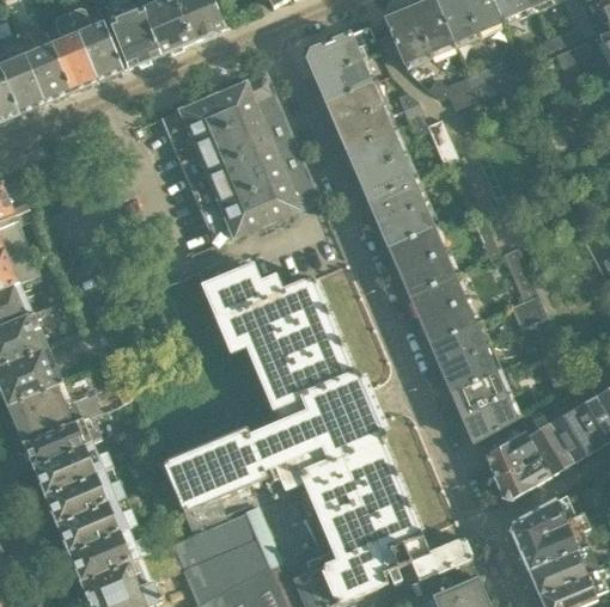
[(104,13),(124,67),(157,54),(139,6),(140,6),(138,0),(104,13)]
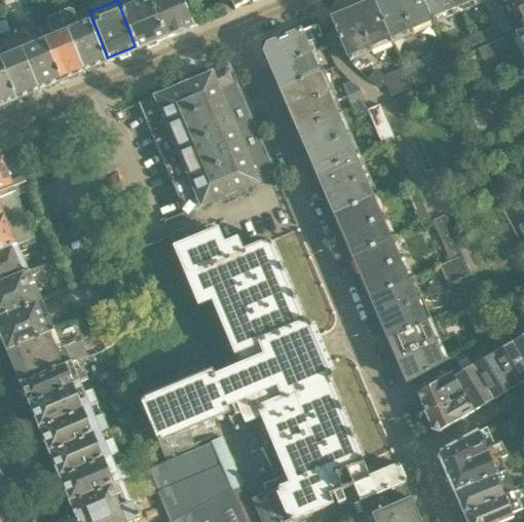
[(119,5),(135,46),(164,34),(151,0),(132,0),(120,5),(119,5)]
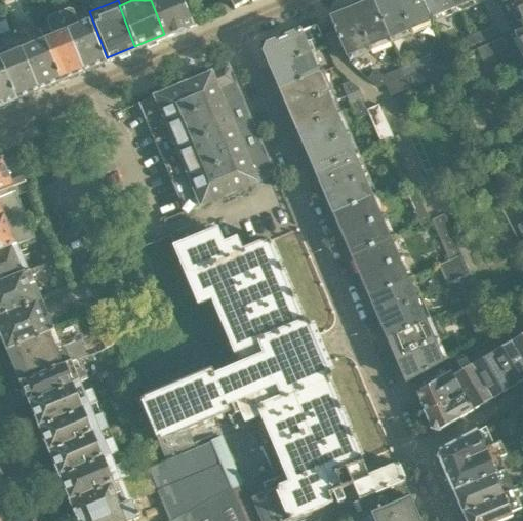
[(151,0),(164,34),(191,23),(183,0),(151,0)]
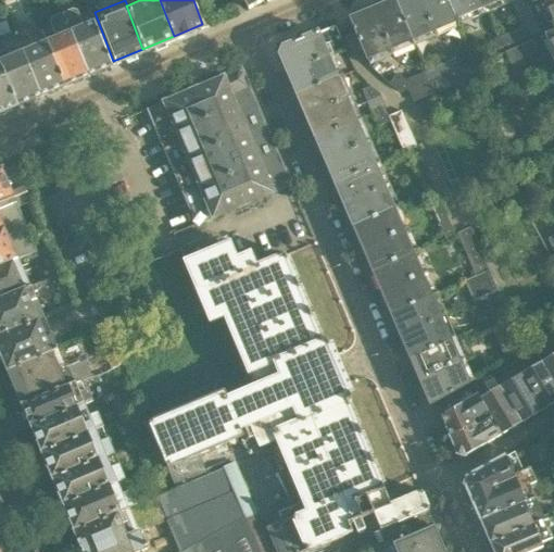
[(365,57),(410,37),(394,0),(386,0),(348,15),(365,57)]
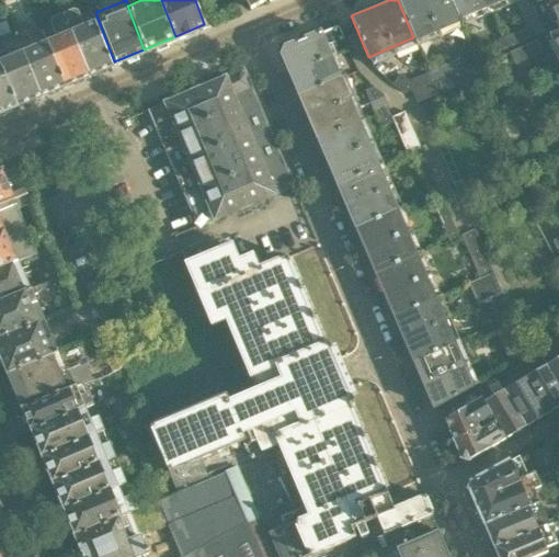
[(398,0),(413,37),(459,19),(458,16),(457,16),(451,0),(398,0)]
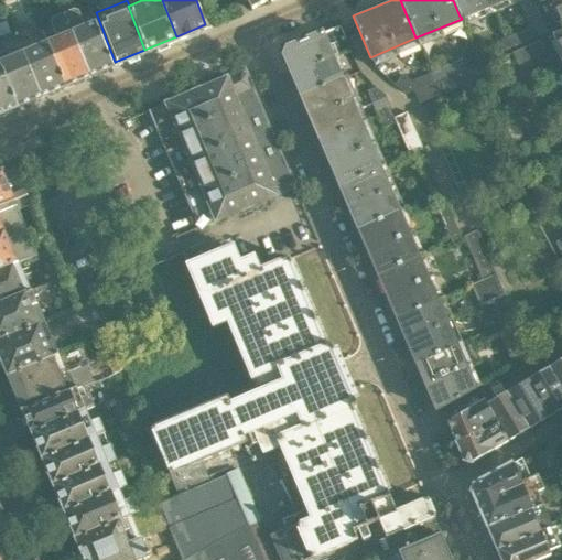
[(453,0),(460,17),(461,17),(499,0),(453,0)]
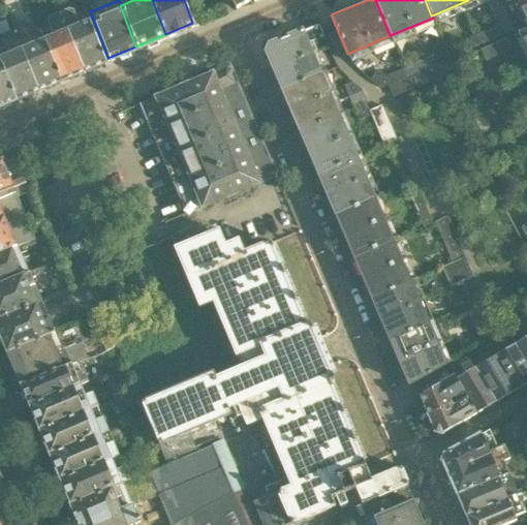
[(509,27),(500,3),(498,0),(495,0),(489,2),(495,18),(499,16),(504,29),(509,27)]
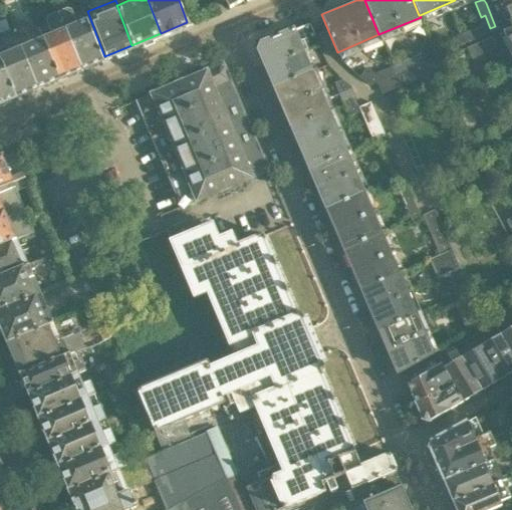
[(510,25),(511,24),(511,0),(493,0),(486,3),(495,26),(495,27),(509,22),(510,25)]
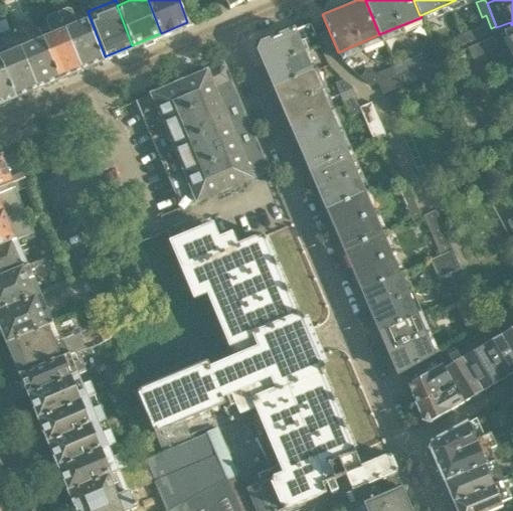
[(0,100),(15,95),(36,86),(57,76),(80,66),(102,57),(86,17),(75,22),(69,8),(65,6),(56,10),(46,13),(44,18),(49,32),(41,36),(32,40),(26,25),(21,24),(12,28),(2,32),(0,36),(6,50),(0,52),(0,100)]
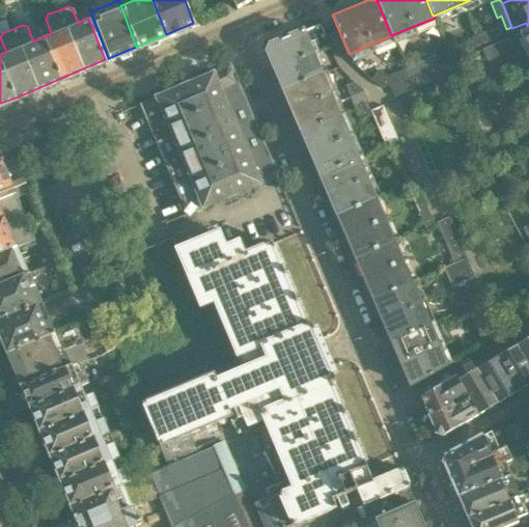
[(494,23),(498,33),(504,30),(500,21),(494,23)]
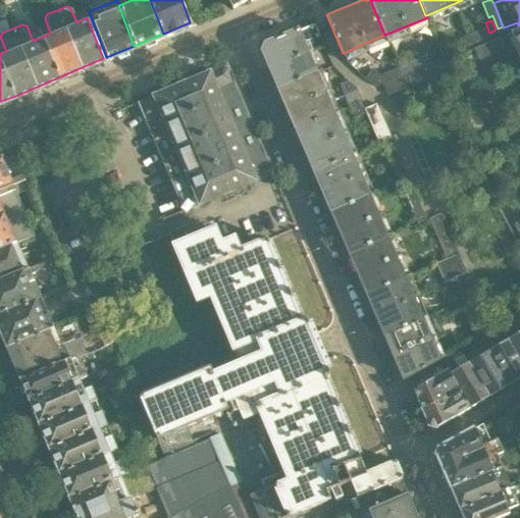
[(295,126),(331,111),(306,50),(321,43),(313,21),(281,35),(280,34),(275,36),(275,37),(264,42),(261,48),(295,126)]
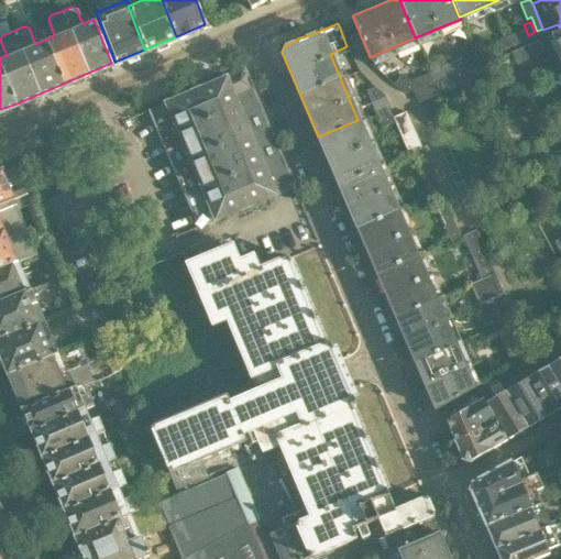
[(524,24),(517,28),(521,37),(528,35),(524,24)]
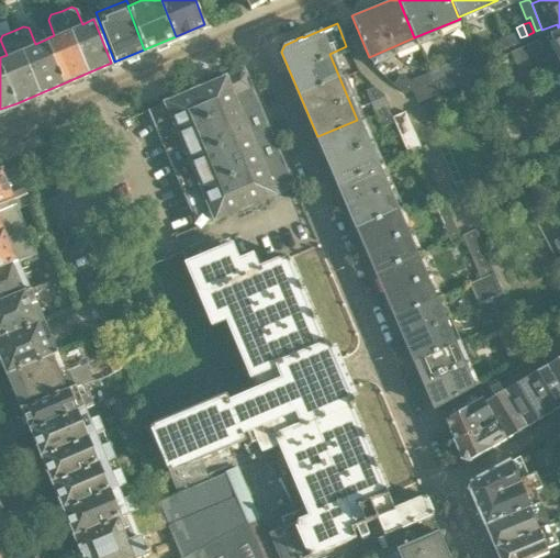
[(548,32),(559,53),(559,26),(558,28),(548,32)]
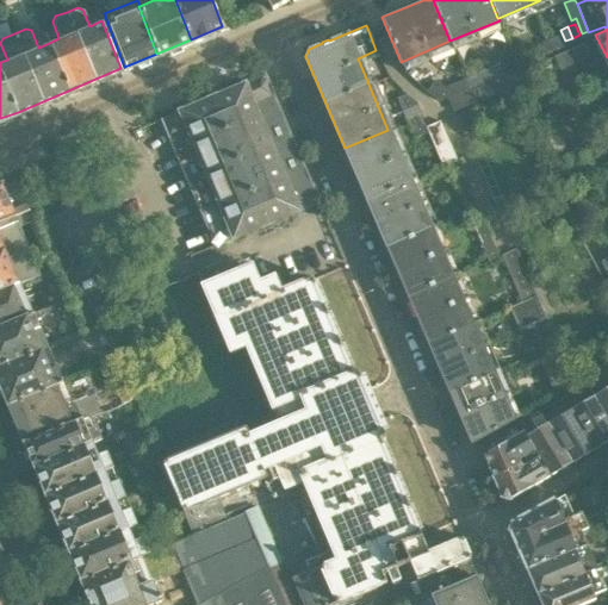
[(560,30),(553,32),(558,44),(565,41),(560,30)]
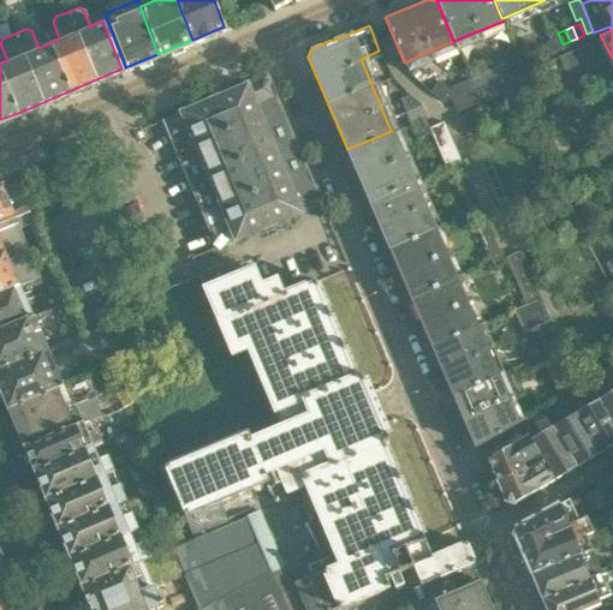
[(555,48),(563,45),(558,33),(551,36),(555,48)]
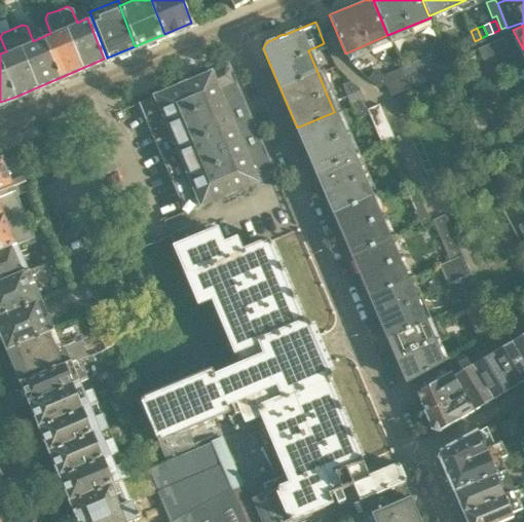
[(469,43),(475,41),(471,31),(464,34),(469,43)]
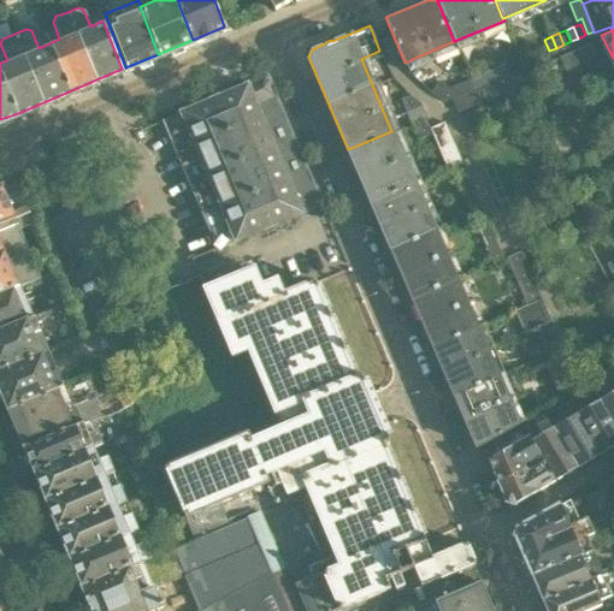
[(565,66),(594,53),(588,40),(558,53),(565,66)]
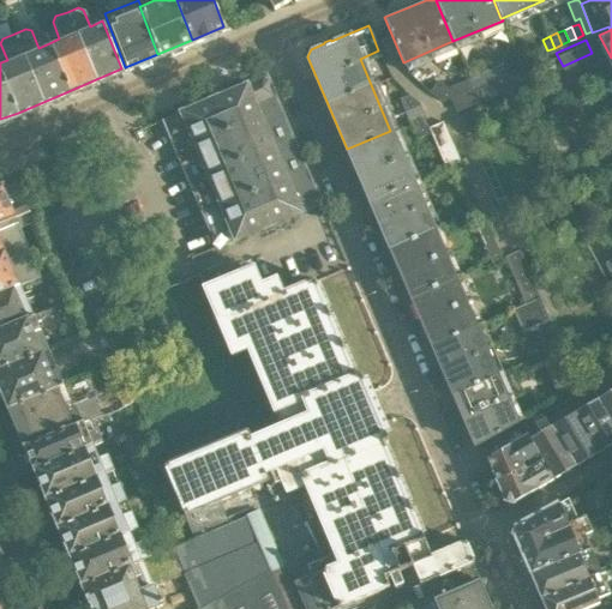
[(519,65),(515,55),(505,60),(496,64),(495,64),(468,74),(472,85),(492,77),(497,90),(507,86),(501,73),(510,68),(519,65)]
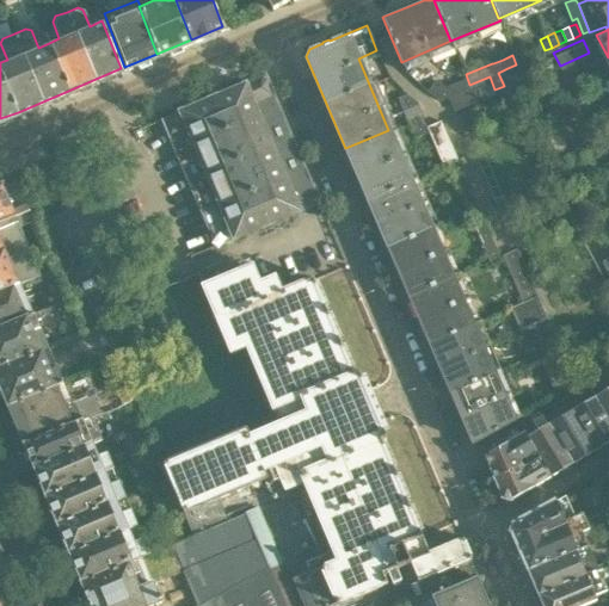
[(522,79),(516,65),(508,68),(514,82),(522,79)]
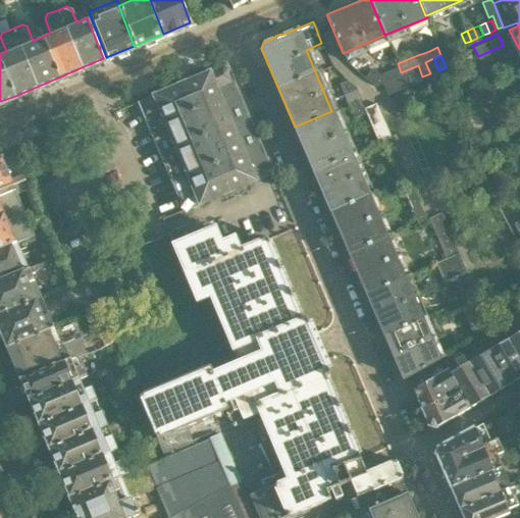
[(425,62),(430,73),(438,70),(433,58),(425,62)]
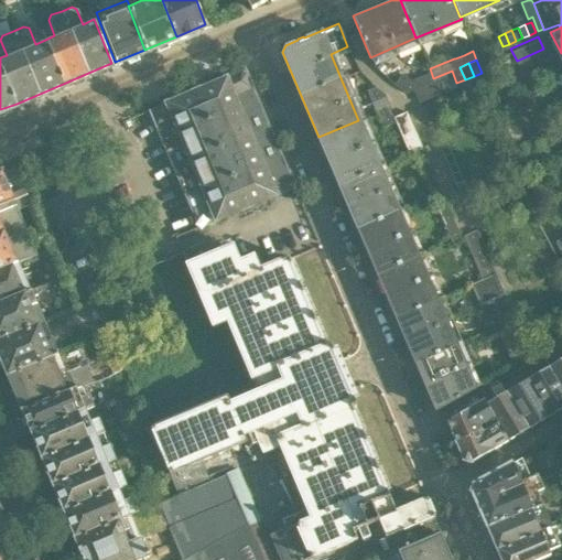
[(293,184),(244,70),(240,68),(223,75),(224,75),(147,107),(196,225),(293,184)]
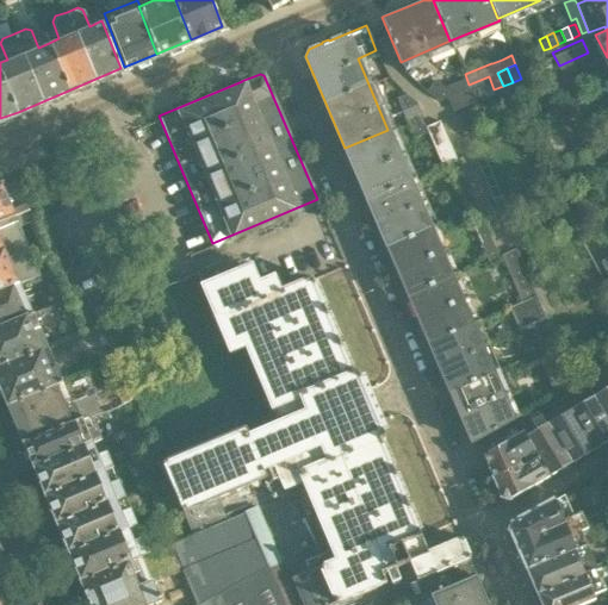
[(451,108),(475,98),(469,85),(465,74),(442,83),(454,91),(445,94),(451,108)]
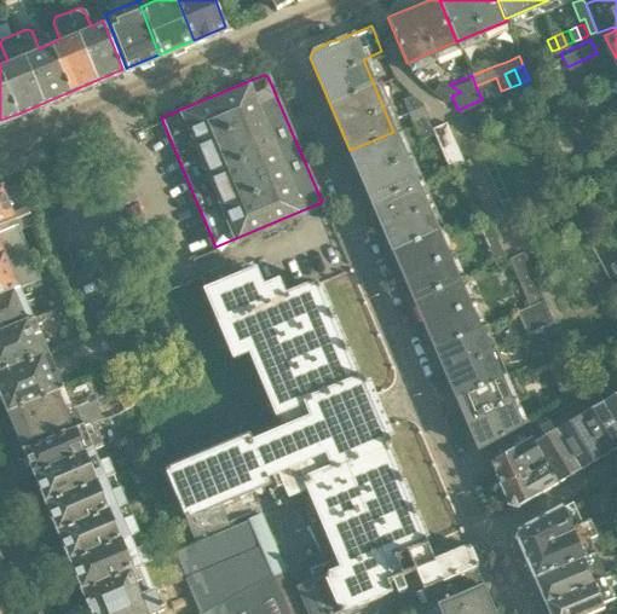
[(439,77),(431,90),(439,96),(448,84),(439,77)]
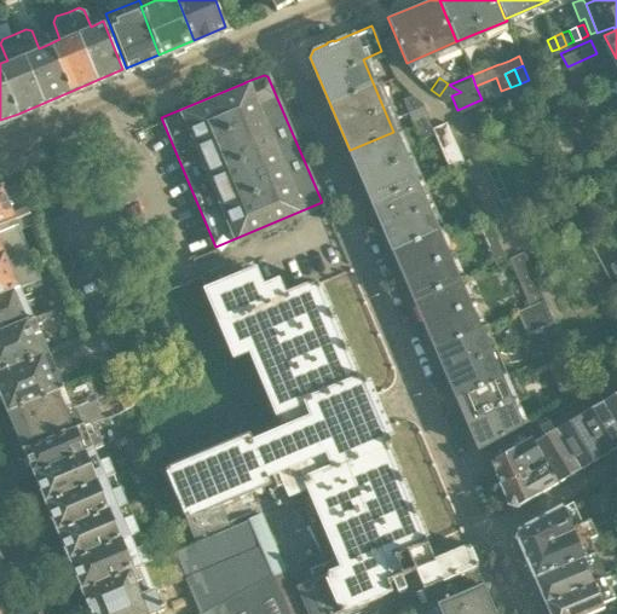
[(476,86),(482,99),(501,91),(496,77),(476,86)]
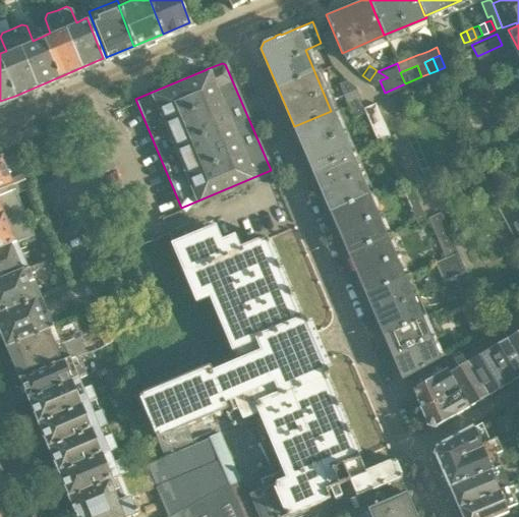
[(373,83),(380,80),(388,77),(378,71),(377,70),(369,80),(373,83)]
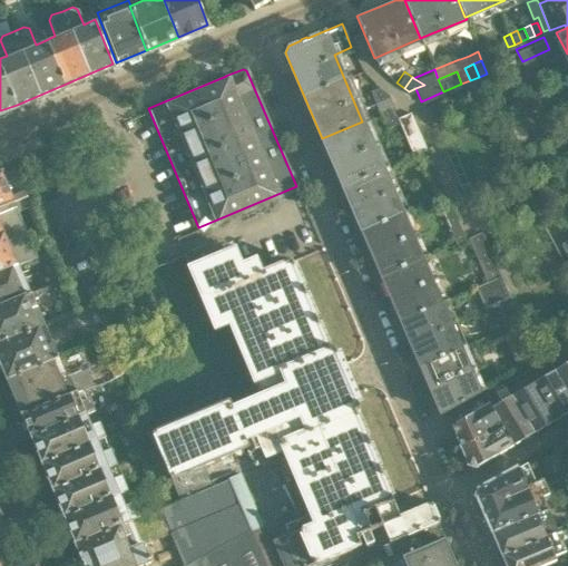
[(369,88),(374,101),(388,96),(387,91),(376,85),(369,88)]
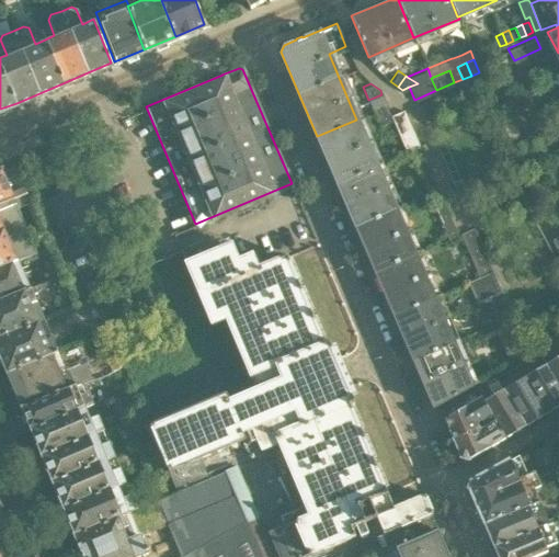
[(368,100),(372,109),(386,103),(381,94),(368,100)]
